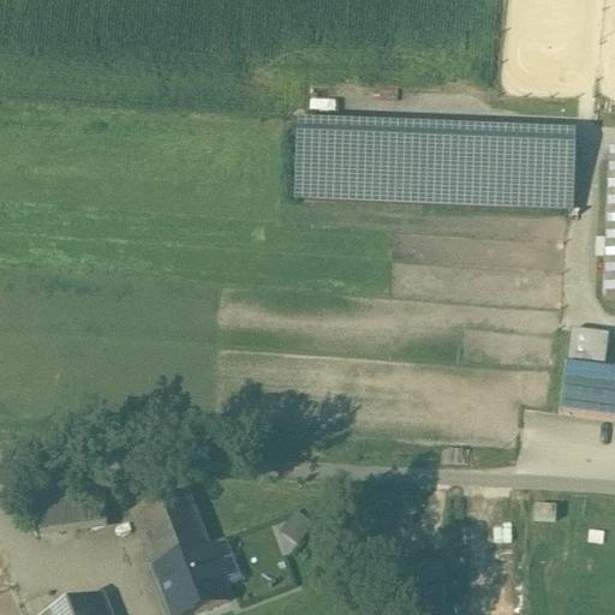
[(566,139),(308,130),(306,155),(305,203),(563,212),(566,139)]
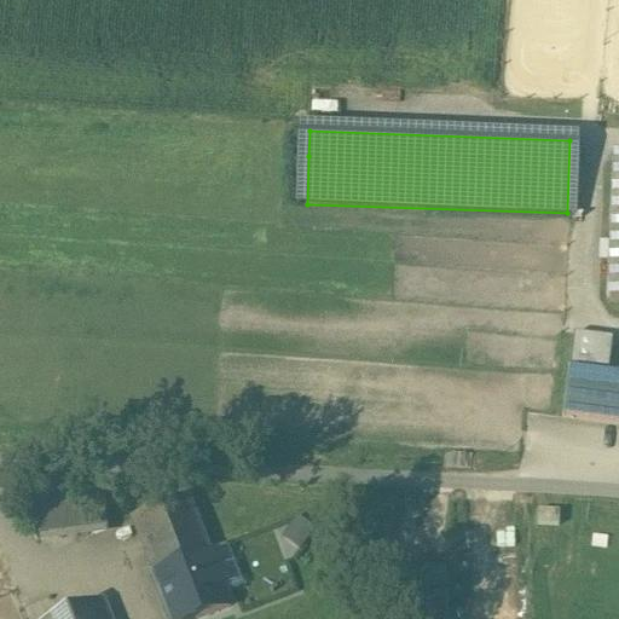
[(618,154),(614,155),(608,300),(618,300),(618,154)]
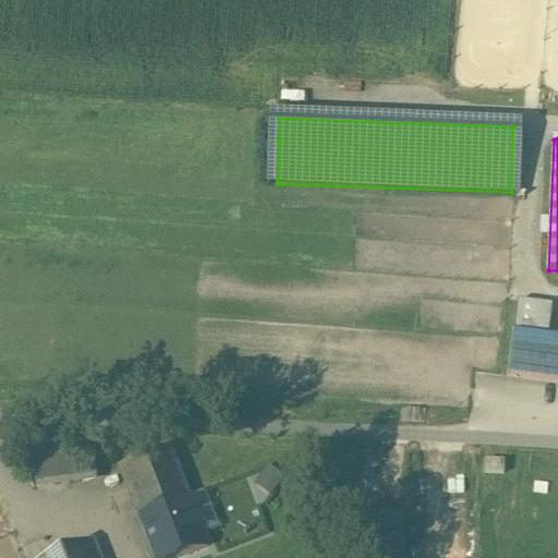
[(557,337),(514,331),(509,376),(557,381),(557,337)]
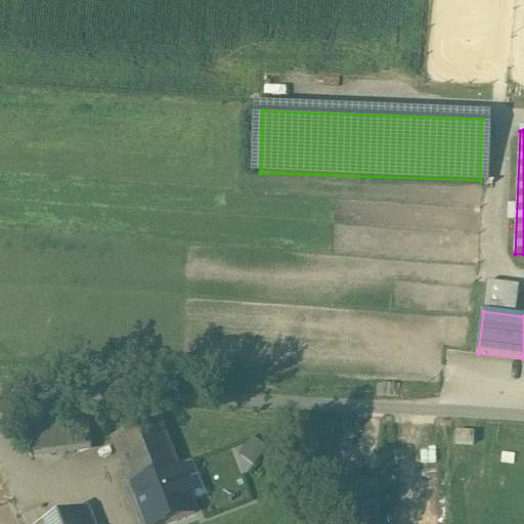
[(73,411),(22,421),(26,447),(77,438),(73,411)]
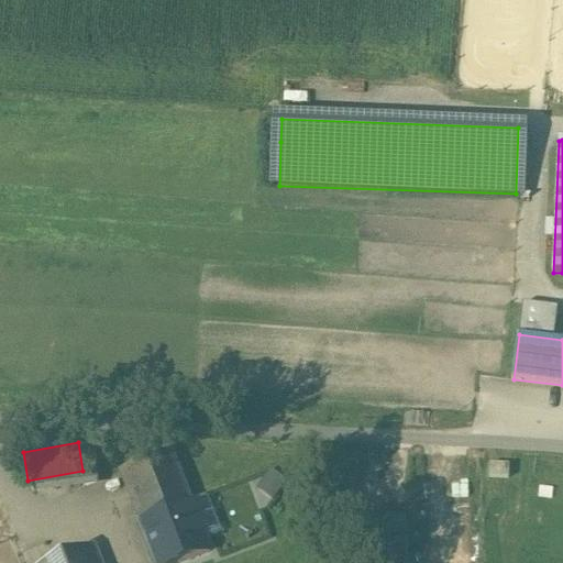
[(169,454),(120,473),(155,562),(177,562),(208,551),(169,454)]
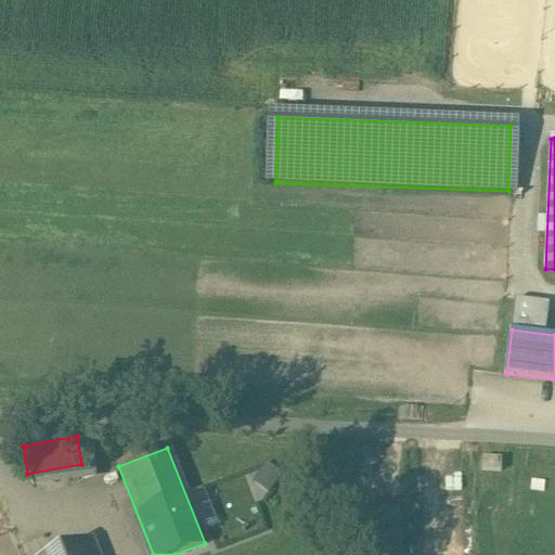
[(502,460),(482,459),(481,472),(501,473),(502,460)]
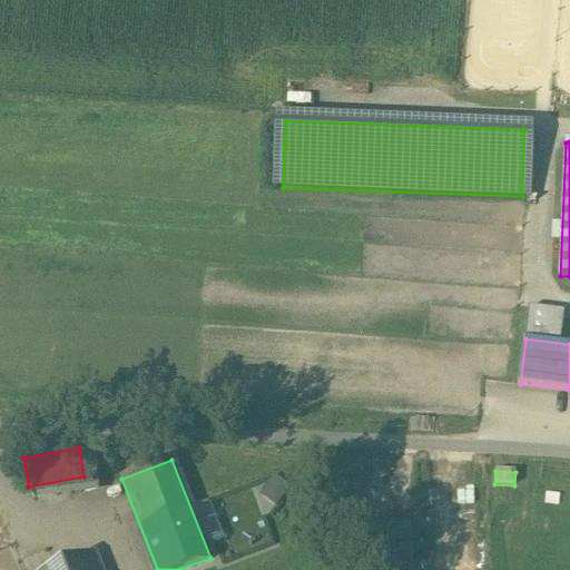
[(276,475),(263,495),(282,507),(294,487),(276,475)]
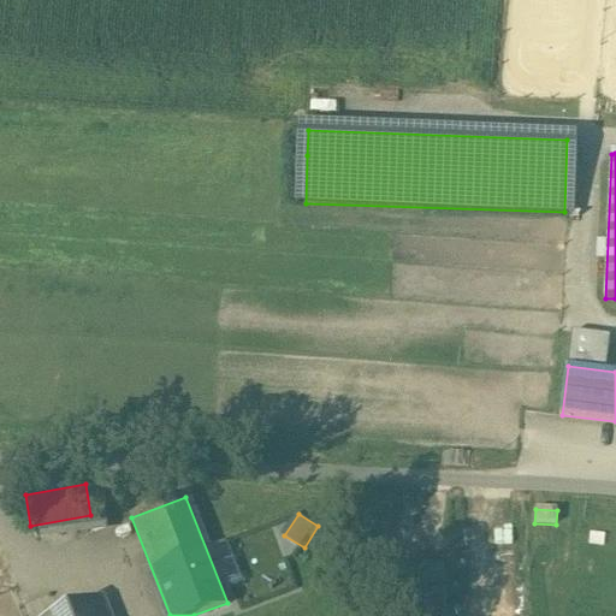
[(107,615),(101,600),(63,615),(107,615)]
